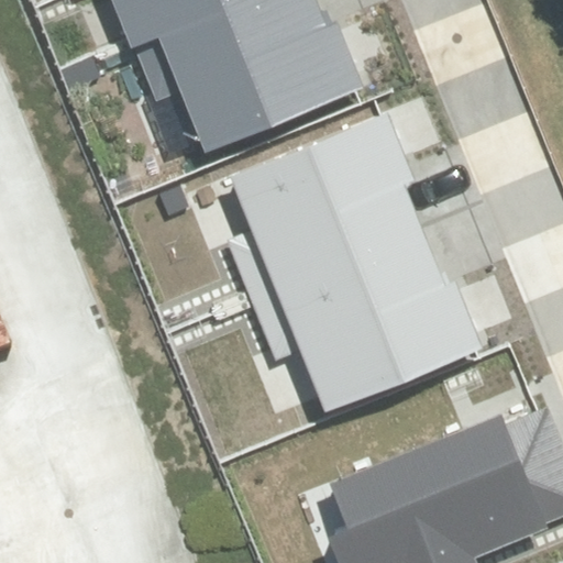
[(114,0),(132,40),(229,0),(114,0)]
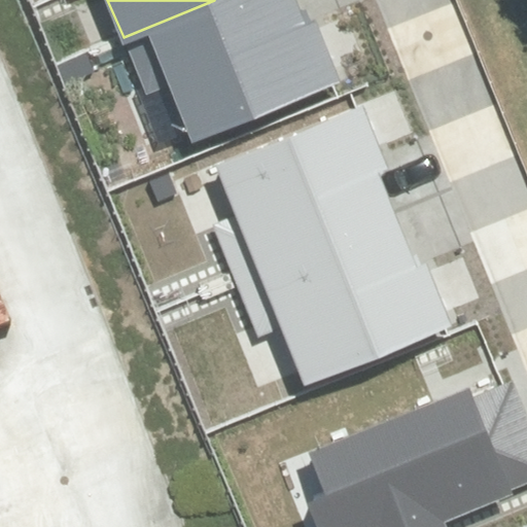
[(145,90),(168,81),(191,144),(339,79),(313,18),(304,23),(294,0),(214,0),(124,37),(145,90)]
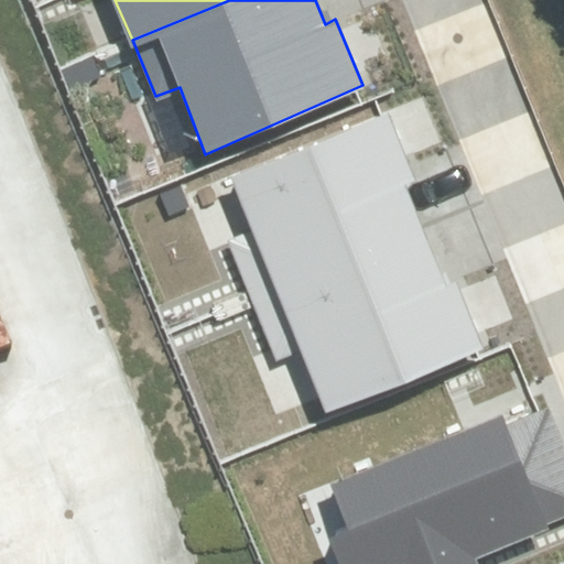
[(228,243),(251,301),(425,232),(407,186),(416,182),(389,115),(231,176),(253,232),(228,243)]
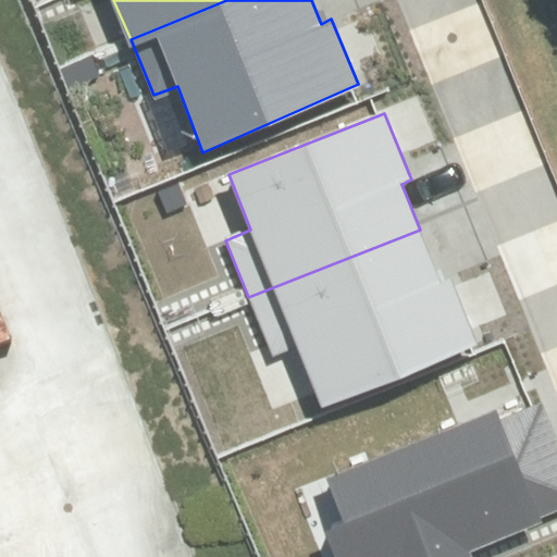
[(420,230),(248,297),(272,358),(298,347),(322,408),(482,345),(456,280),(442,285),(420,230)]
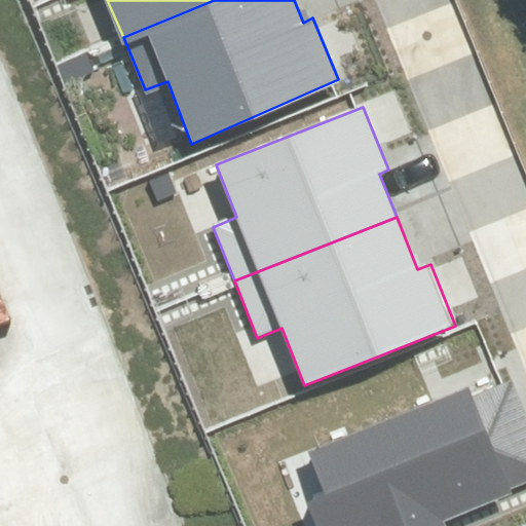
[(304,499),(314,525),(446,525),(443,518),(525,484),(525,415),(512,380),(472,397),(468,388),(308,453),(325,491),(304,499)]
